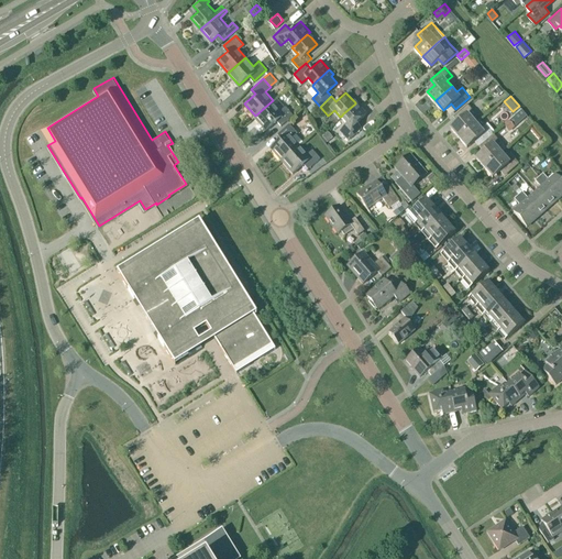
[(281,109),(273,100),(255,116),(266,128),(277,119),(282,123),(294,113),(286,105),(281,109)]
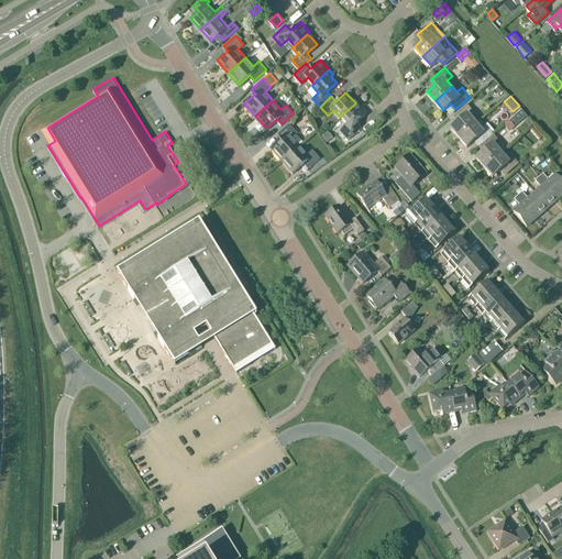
[(342,114),(342,116),(348,121),(341,128),(349,138),(362,125),(356,120),(367,111),(357,100),(355,102),(355,103),(342,114)]
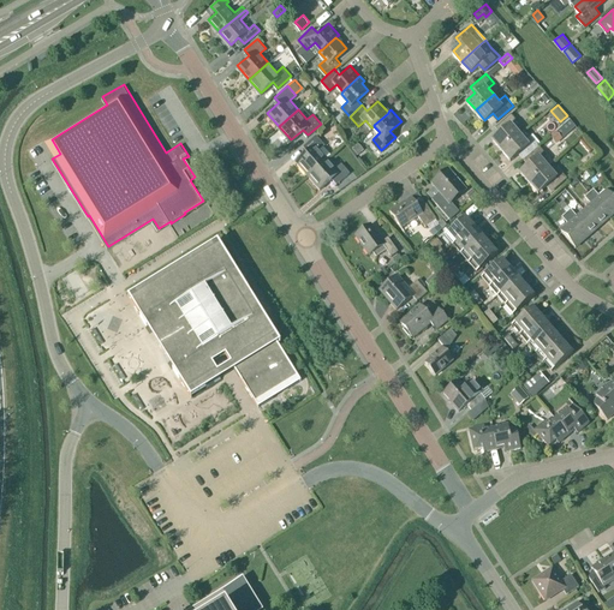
[(343,111),(337,117),(343,123),(349,118),(343,111)]
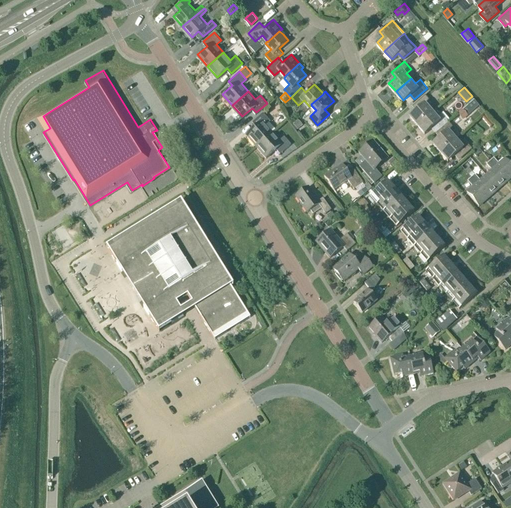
[(418,123),(433,110),(428,105),(433,101),(426,92),(413,104),(417,109),(410,114),(418,123)]
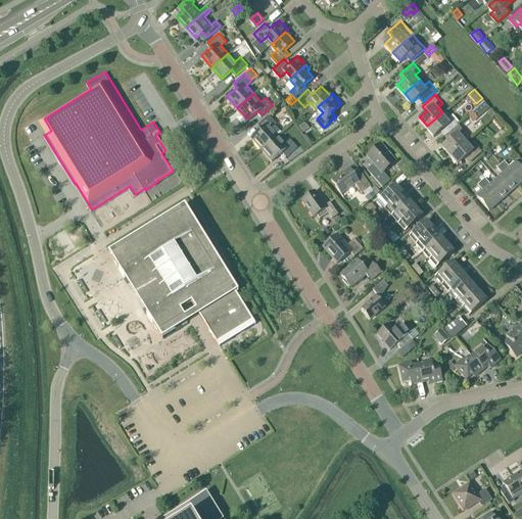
[(489,106),(484,100),(468,113),(473,120),(489,106)]
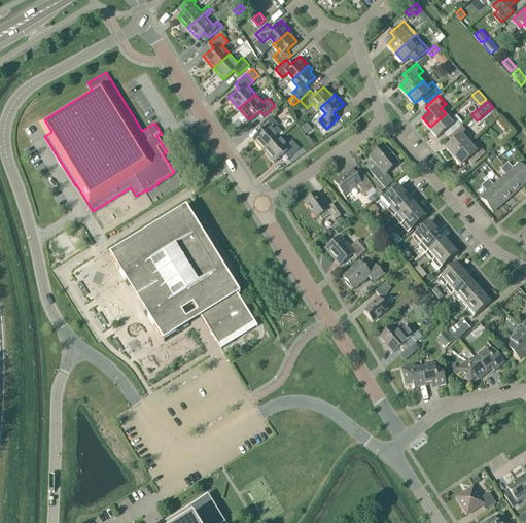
[(265,148),(281,134),(274,127),(279,121),(272,113),(260,124),(265,128),(254,137),(265,148)]
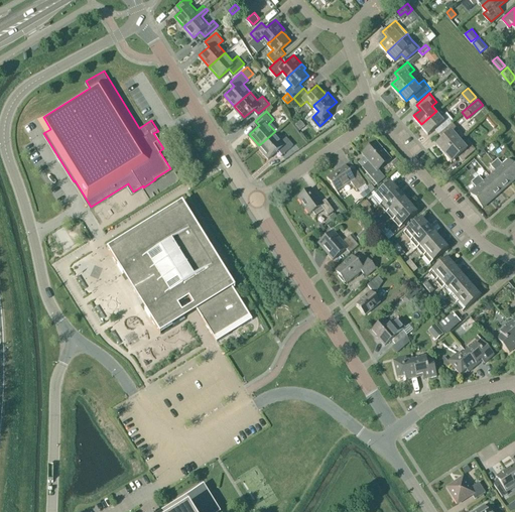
[(439,132),(453,120),(445,112),(440,116),(436,111),(421,124),(428,133),(435,127),(439,132)]
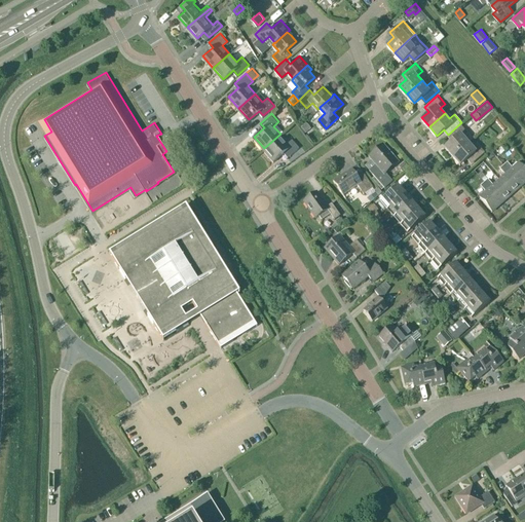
[(499,117),(496,119),(504,128),(508,126),(499,117)]
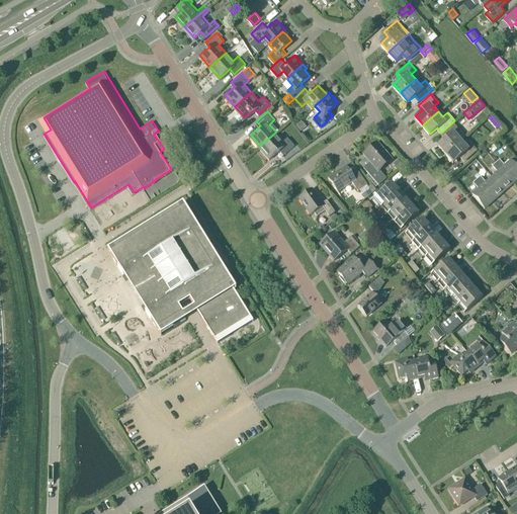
[(302,117),(295,122),(299,130),(307,123),(302,117)]
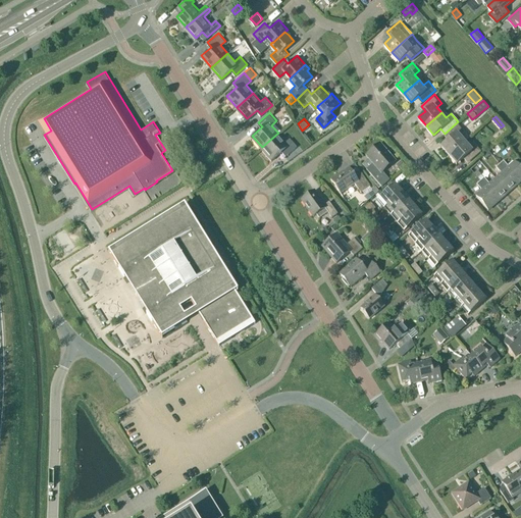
[(450,153),(465,140),(461,135),(465,131),(458,121),(445,134),(449,138),(441,144),(450,153)]
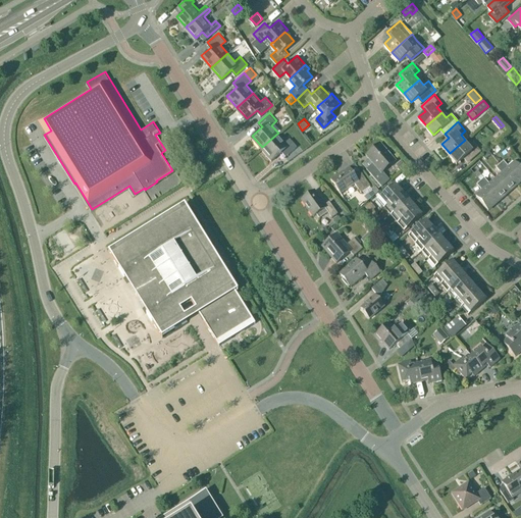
[(278,133),(262,147),(272,159),(282,150),(287,154),(298,145),(291,137),(285,141),(278,133)]
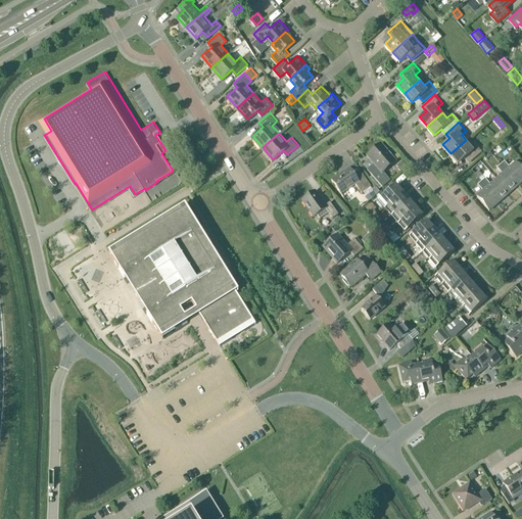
[(466,140),(451,153),(458,162),(465,156),(469,161),(482,149),(475,141),(471,145),(466,140)]
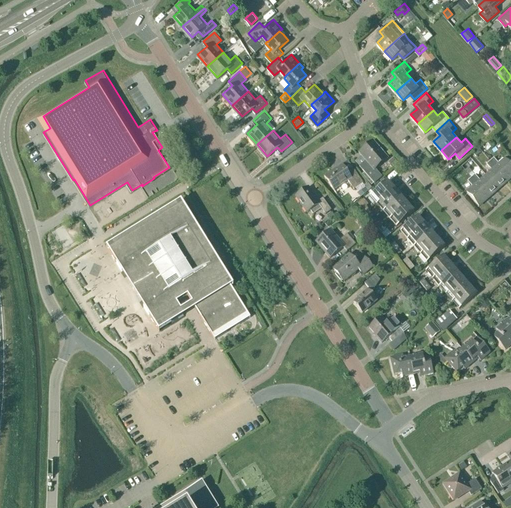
[(370,160),(363,167),(365,169),(374,180),(375,180),(383,174),(375,165),(388,154),(375,138),(361,150),(370,160)]
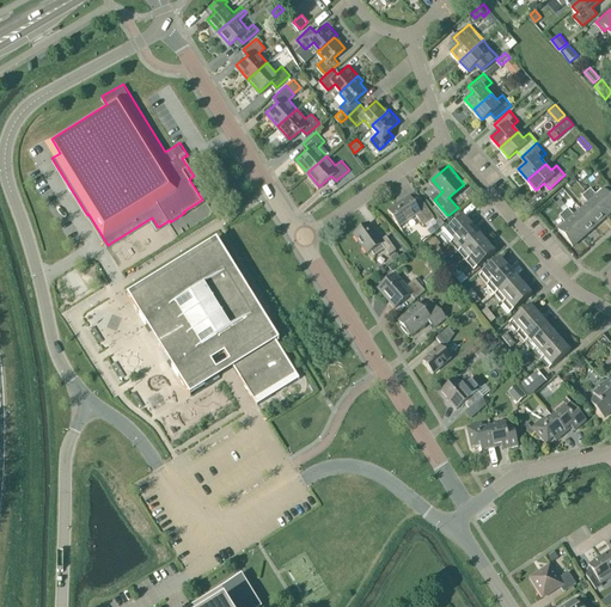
[(570,184),(576,178),(573,173),(566,179),(570,184)]
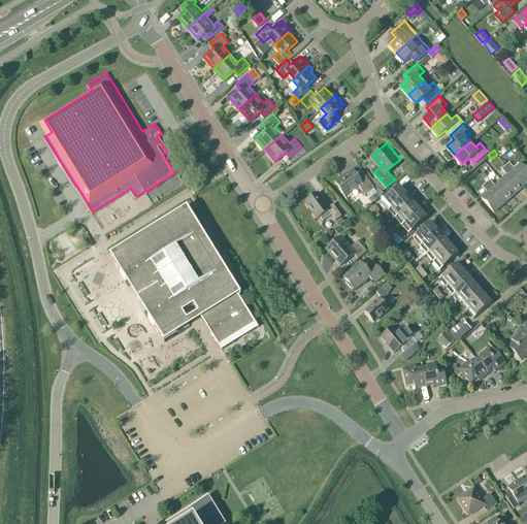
[(506,163),(524,184),(526,181),(526,166),(522,161),(516,166),(509,160),(506,163)]
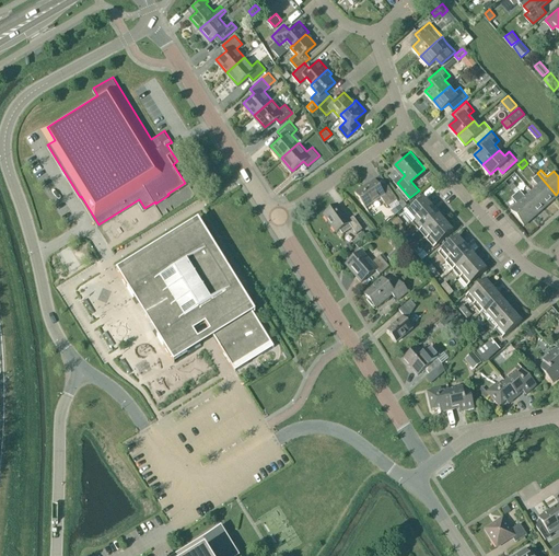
[(533,189),(546,204),(556,195),(537,173),(533,176),(539,184),(533,189)]
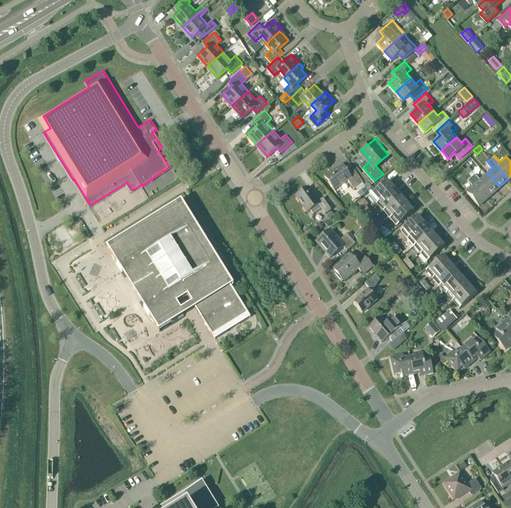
[(348,169),(343,162),(333,169),(332,169),(325,174),(335,188),(349,178),(355,187),(364,180),(354,165),(348,169)]
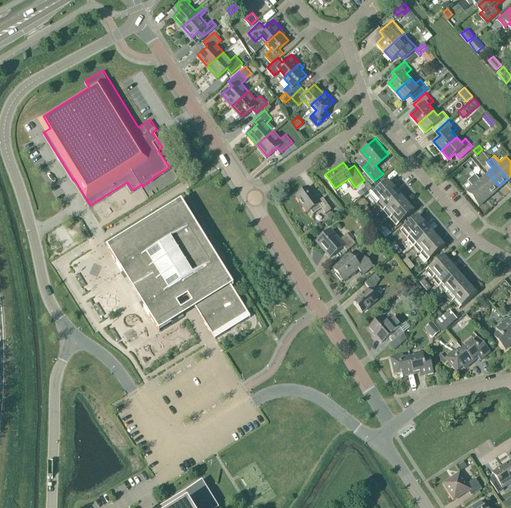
[(365,169),(362,172),(372,182),(374,180),(365,169)]
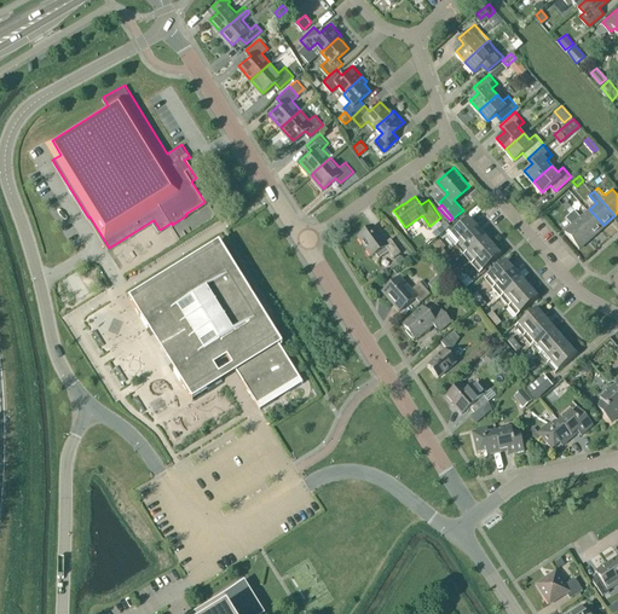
[(604,225),(589,209),(582,215),(575,208),(571,212),(591,236),(604,225)]
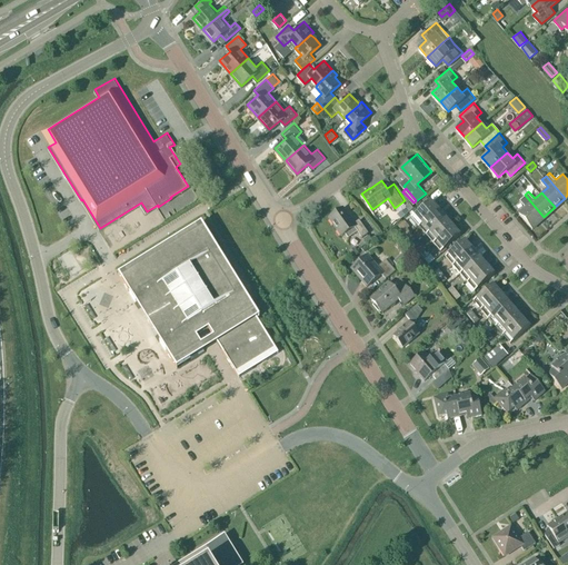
[(544,217),(525,195),(520,198),(527,205),(520,211),(532,226),(544,217)]
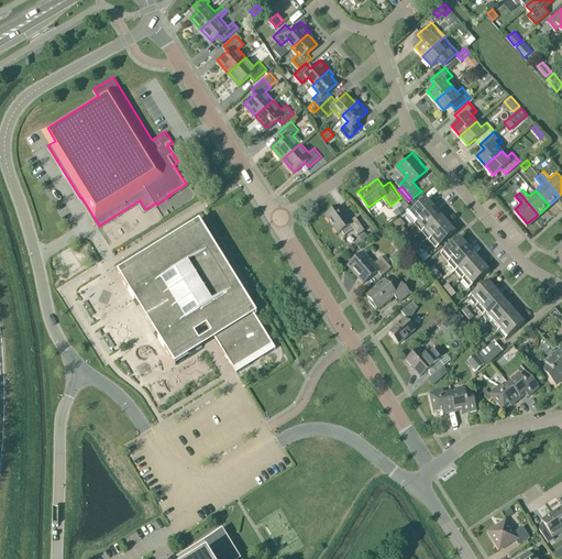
[(428,196),(409,211),(417,220),(434,205),(428,196)]
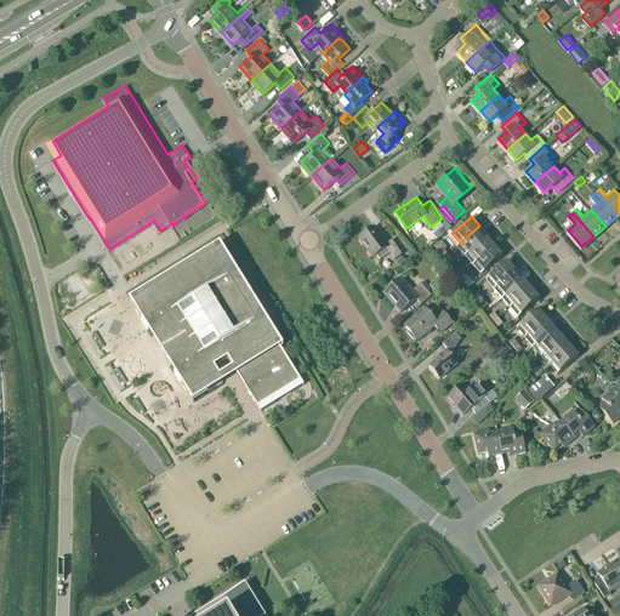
[(443,224),(436,231),(439,234),(451,224),(448,221),(443,224)]
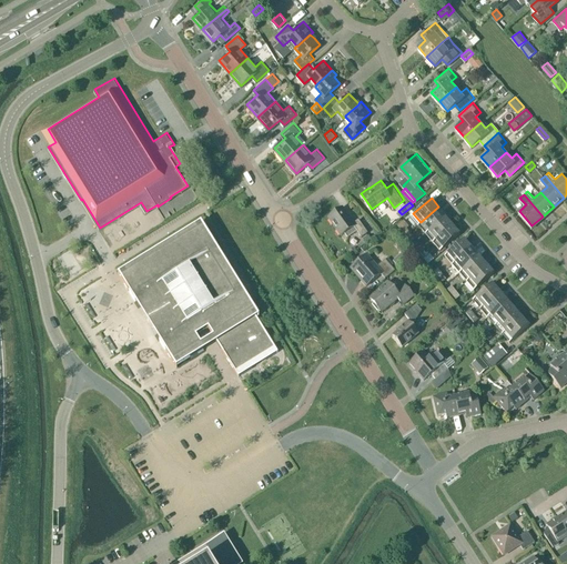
[(353,221),(343,205),(330,215),(342,233),(345,231),(348,235),(357,228),(362,234),(368,230),(358,217),(353,221)]
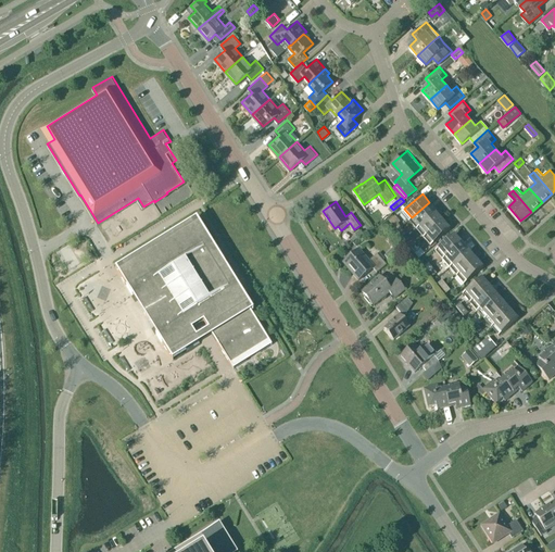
[(419,225),(437,210),(429,202),(412,217),(419,225)]
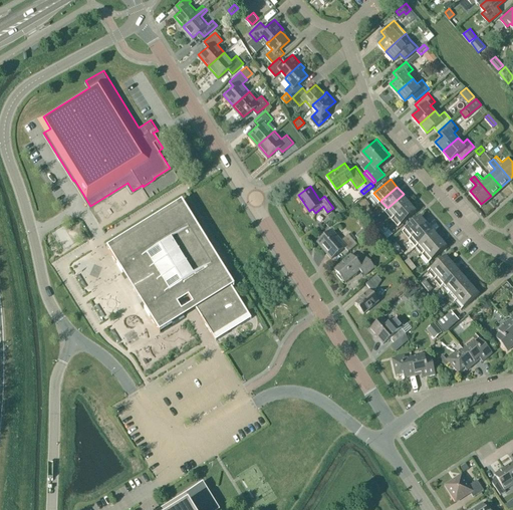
[(388,208),(394,216),(410,202),(404,194),(388,208)]
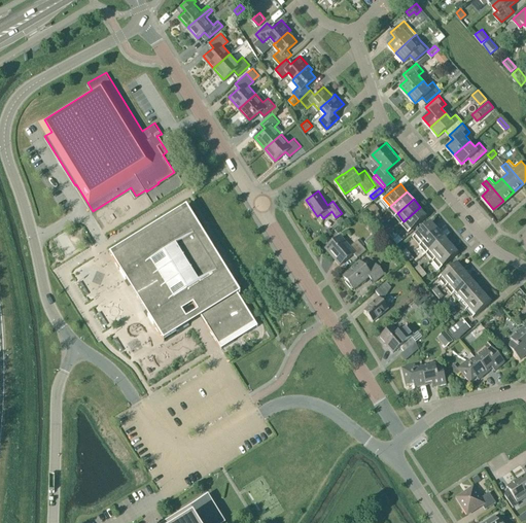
[(377,216),(381,213),(378,209),(380,208),(375,202),(369,207),(374,212),(377,216)]
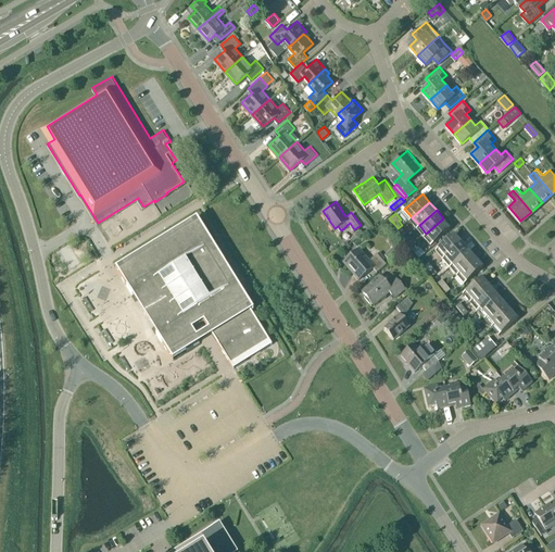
[(116,265),(173,358),(174,356),(173,355),(200,338),(197,334),(192,326),(197,324),(198,327),(200,325),(202,324),(201,321),(204,318),(210,326),(213,333),(234,366),(235,365),(234,363),(247,355),(244,352),(253,347),(255,349),(270,340),(272,342),(273,341),(252,309),(254,306),(241,286),(239,287),(236,283),(238,280),(217,247),(214,248),(212,243),(214,241),(198,215),(197,215),(198,216),(117,266),(117,265),(116,265)]
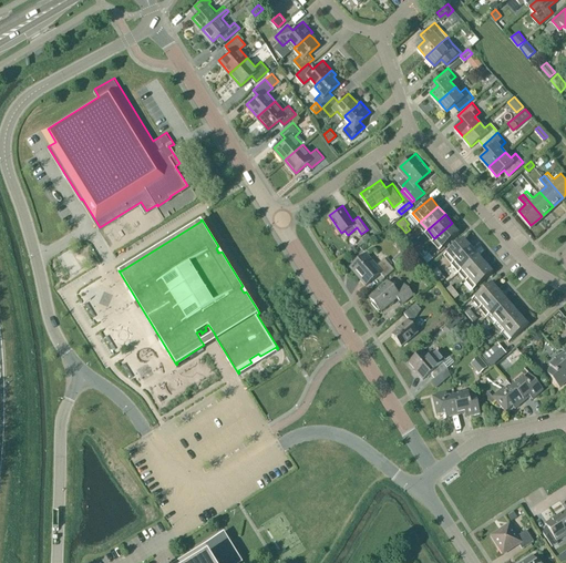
[(452,223),(434,238),(442,247),(460,231),(452,223)]
